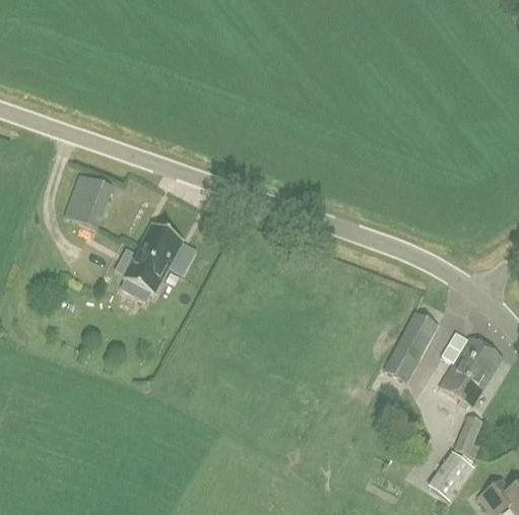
[(101,228),(118,187),(87,174),(70,214),(101,228)]
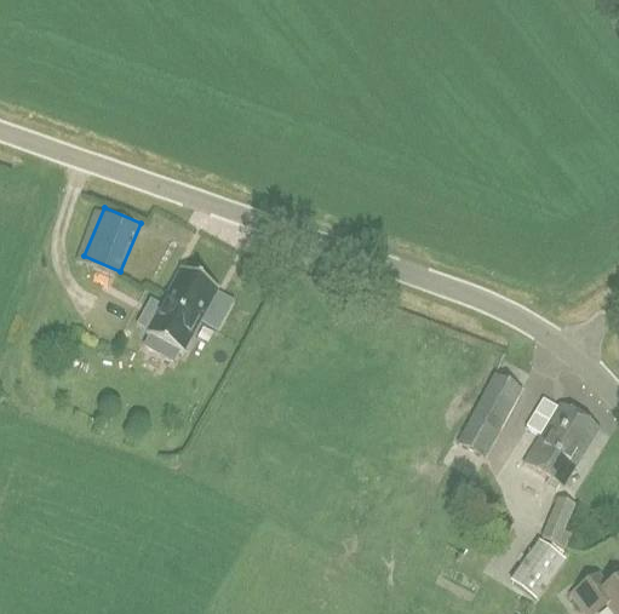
[(147,331),(149,332),(143,343),(173,360),(179,349),(184,351),(219,286),(182,265),(147,331)]
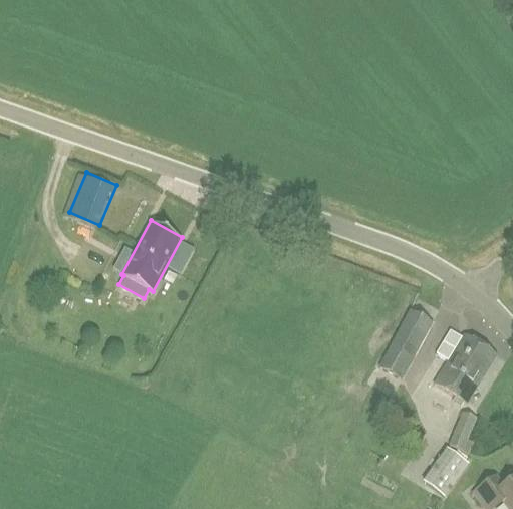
[(402,376),(432,319),(411,308),(379,364),(402,376)]
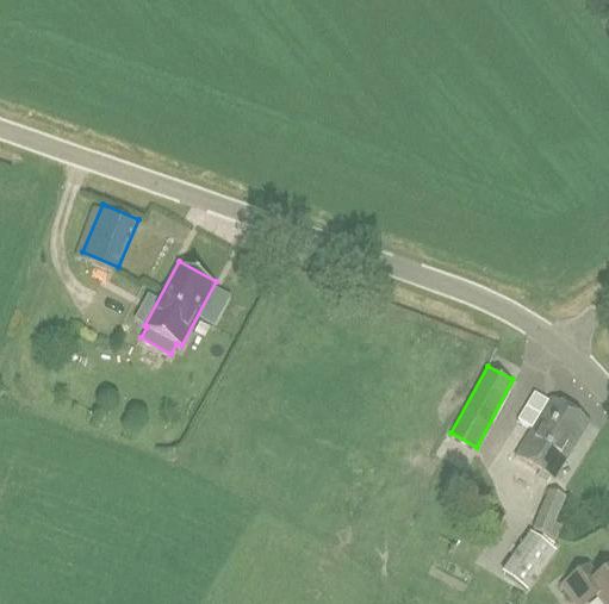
[(550,392),(547,397),(515,450),(535,462),(571,404),(550,392)]
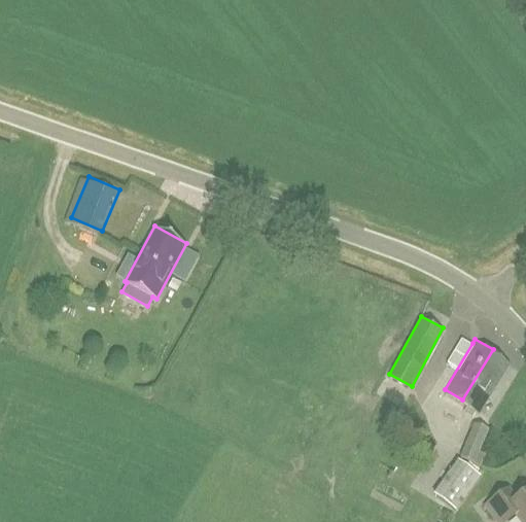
[(511,360),(493,349),(462,399),(480,411),(511,360)]
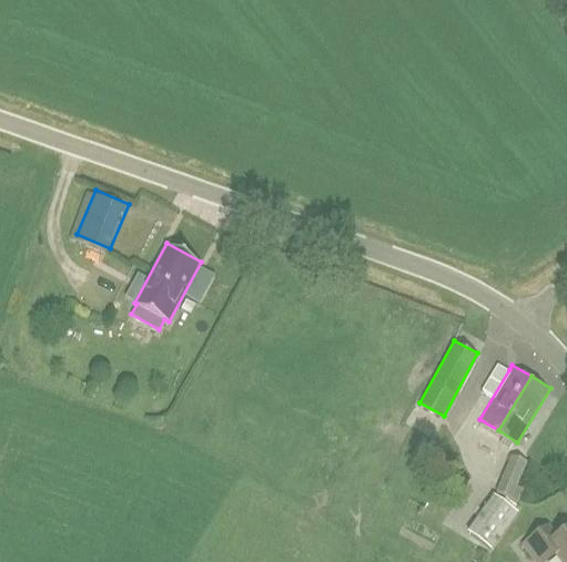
[(519,499),(524,486),(517,482),(527,458),(512,452),(496,489),(519,499)]
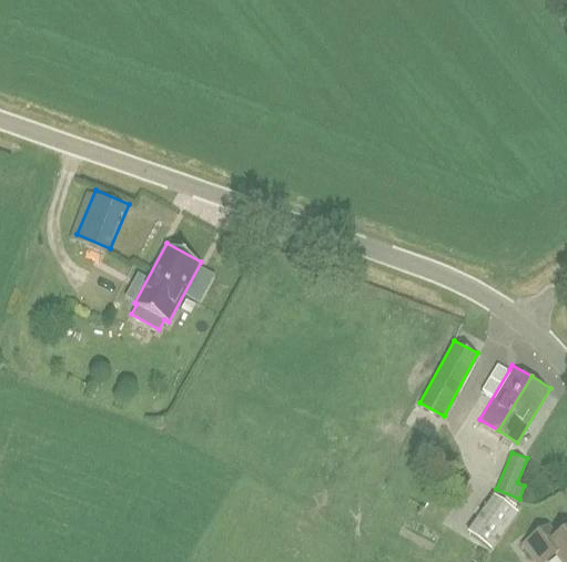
[(492,548),(518,510),(494,492),(467,529),(492,548)]
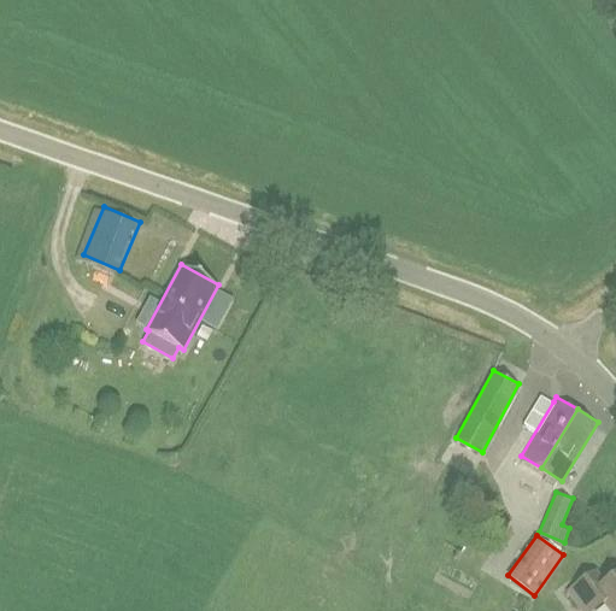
[(614,610),(615,610),(615,570),(603,580),(593,567),(568,586),(586,610),(588,610),(605,599),(614,610)]
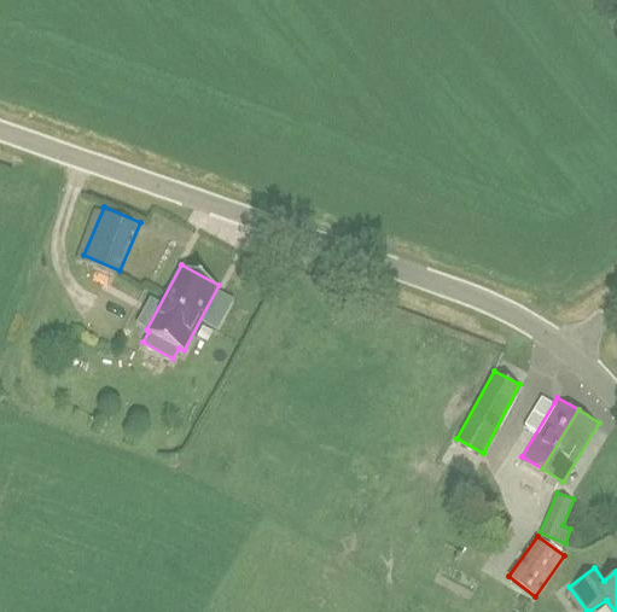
All buildings are outlined.
